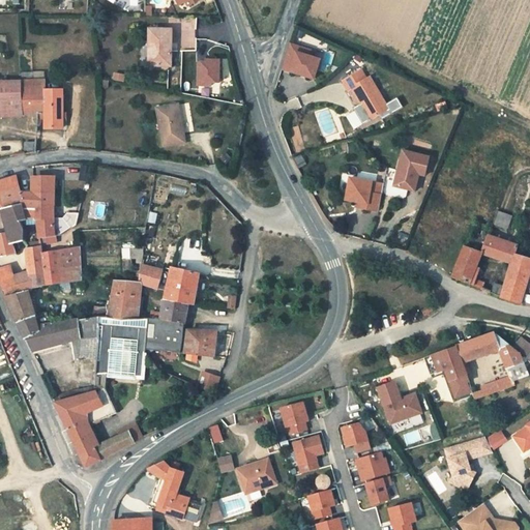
[(183,0),(190,11),(203,5),(200,0),(183,0)]
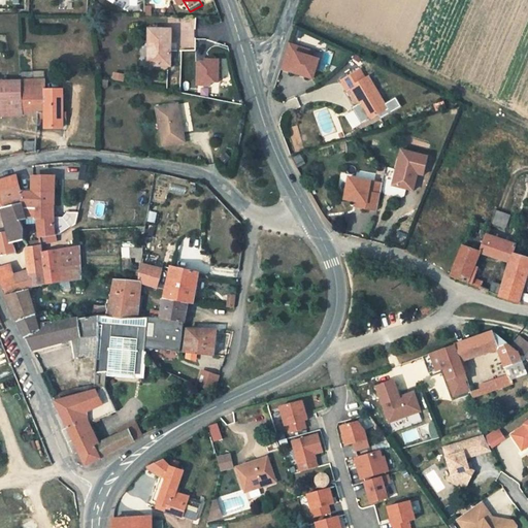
[(170,66),(170,29),(147,29),(147,48),(152,48),(152,66),(170,66)]
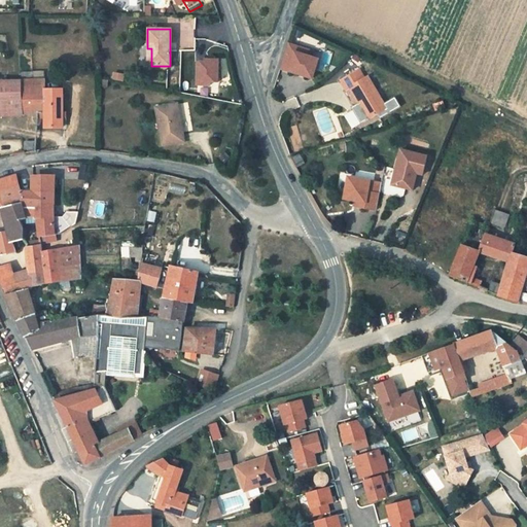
[(286,44),(277,70),(310,81),(317,62),(304,57),(293,53),(294,47),(286,44)]
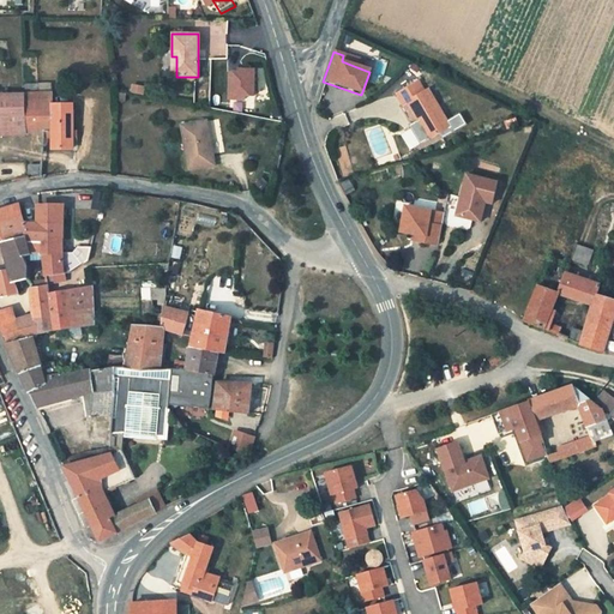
[(356,60),(343,55),(342,61),(354,66),(356,60)]
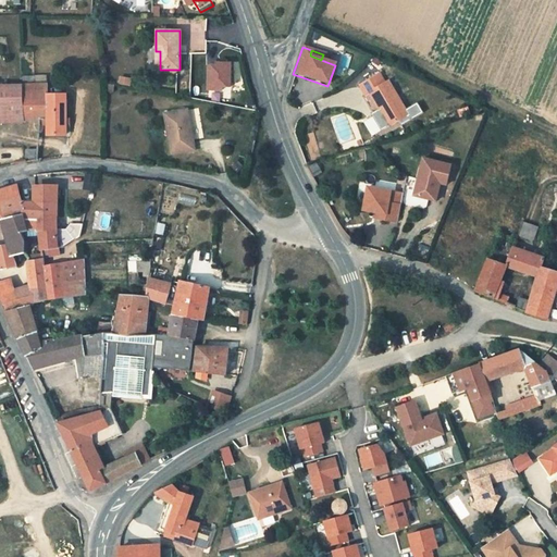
[(220,89),(221,85),(230,85),(230,63),(217,63),(217,65),(209,65),(208,88),(220,89)]
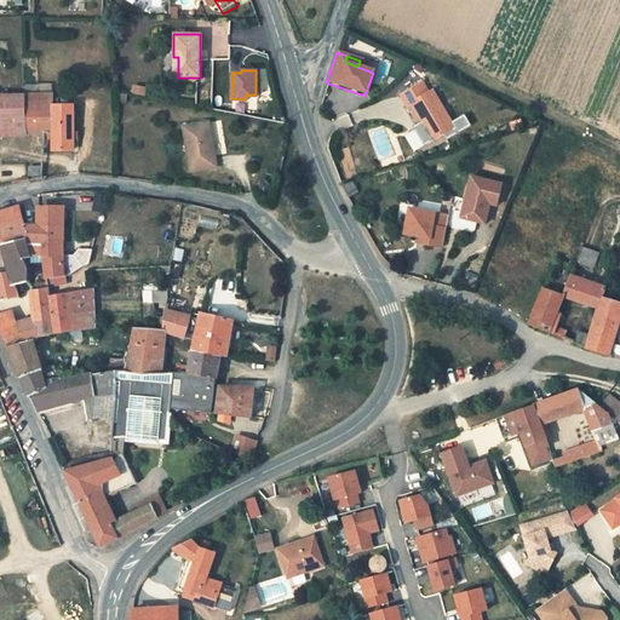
[(423,81),(402,95),(408,105),(412,103),(423,121),(425,120),(436,138),(455,127),(434,91),(430,92),(423,81)]
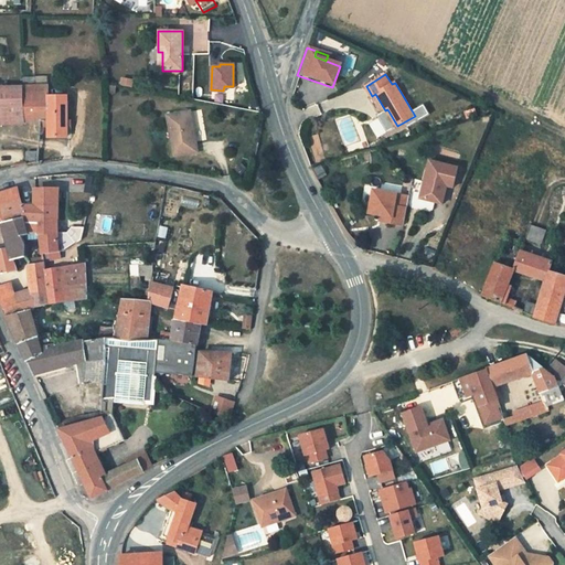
[(0,127),(23,125),(22,87),(14,88),(16,108),(0,108),(0,127)]
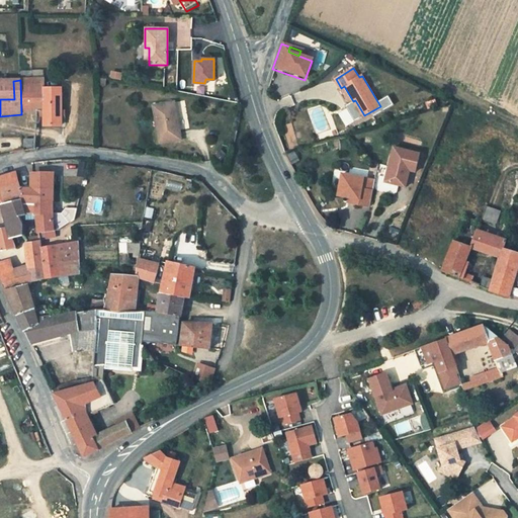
[(20,80),(21,114),(44,112),(45,126),(62,125),(63,90),(47,89),(46,80),(20,80)]
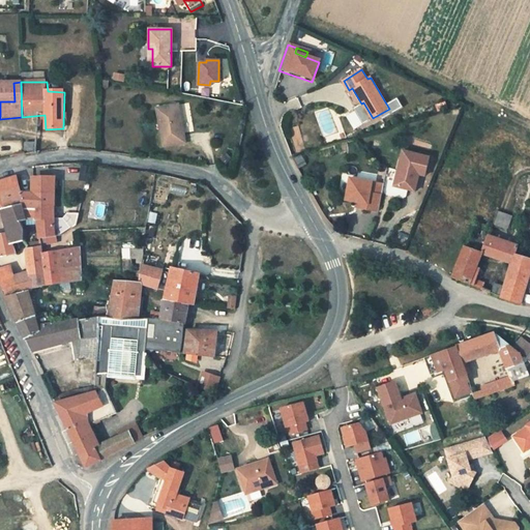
[(0,101),(15,101),(13,83),(0,83),(0,101)]
